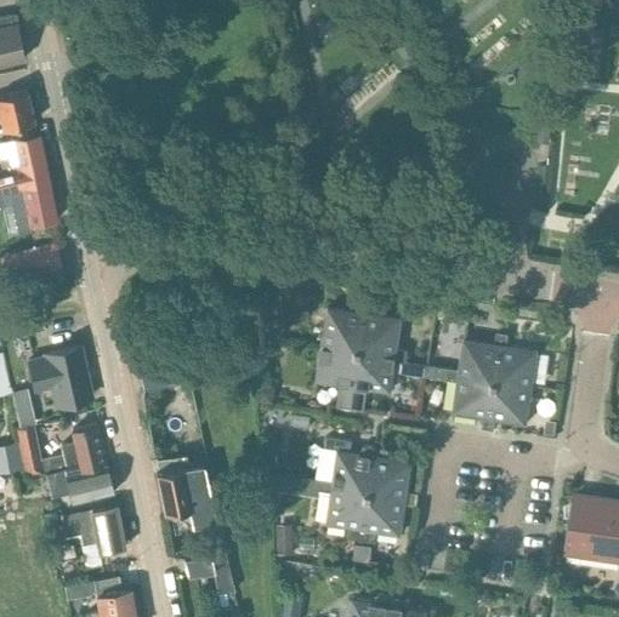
[(0,67),(27,63),(18,18),(0,21),(0,67)]
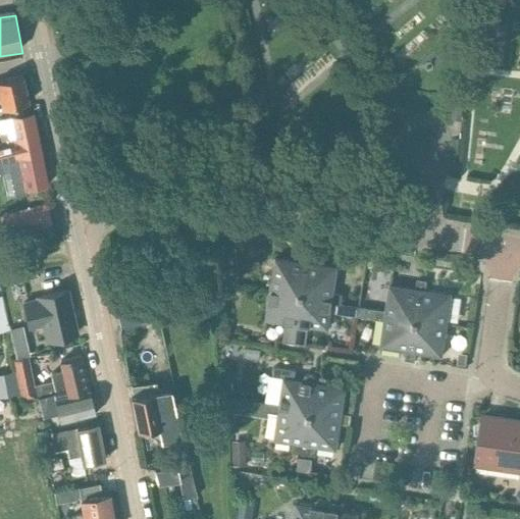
[(30,104),(23,78),(0,83),(0,99),(3,111),(30,104)]
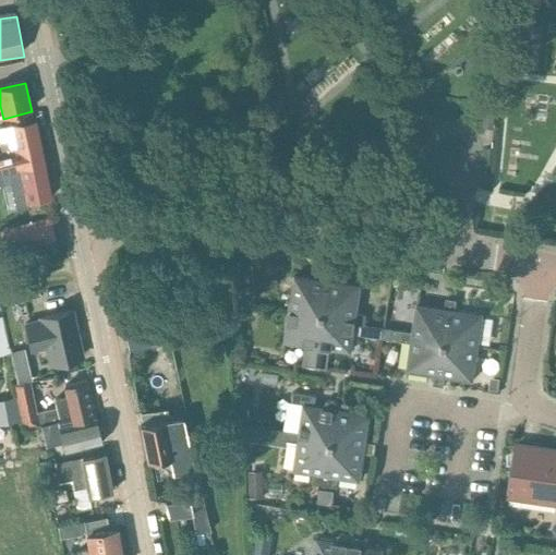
[(486,113),(484,131),(485,131),(494,132),(495,132),(495,131),(497,115),(496,115),(486,113)]
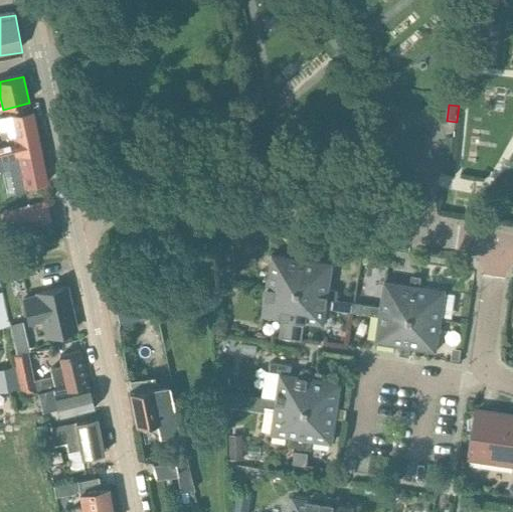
[(0,131),(3,145),(0,145),(0,162),(1,162),(16,159),(20,158),(18,152),(17,149),(40,144),(33,113),(11,118),(0,119),(0,131)]
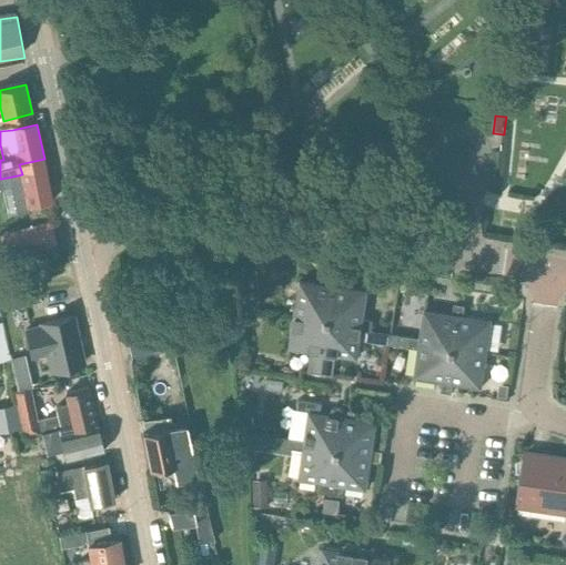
[(1,179),(0,179),(0,190),(3,190),(9,218),(31,212),(30,210),(54,204),(46,162),(44,159),(19,164),(20,168),(22,174),(18,175),(1,179)]
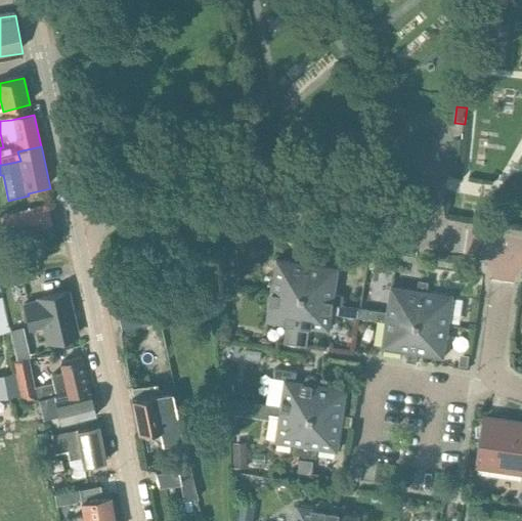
[(6,239),(37,230),(32,212),(1,219),(5,234),(6,239)]
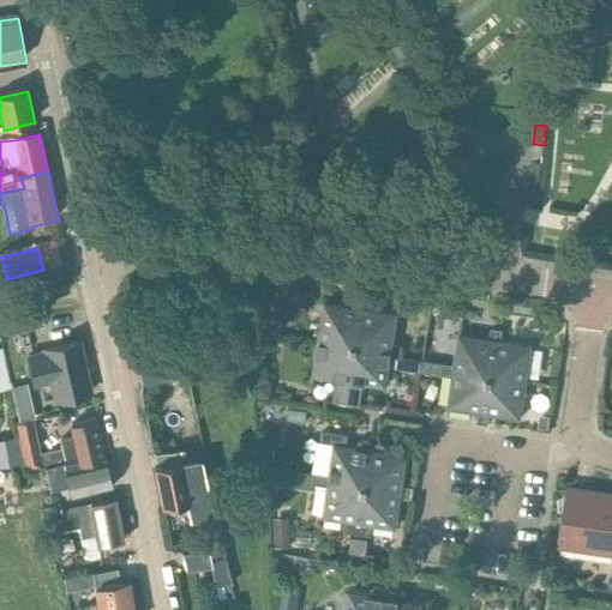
[(69,282),(67,281),(64,266),(63,266),(6,281),(10,296),(66,282),(69,282)]
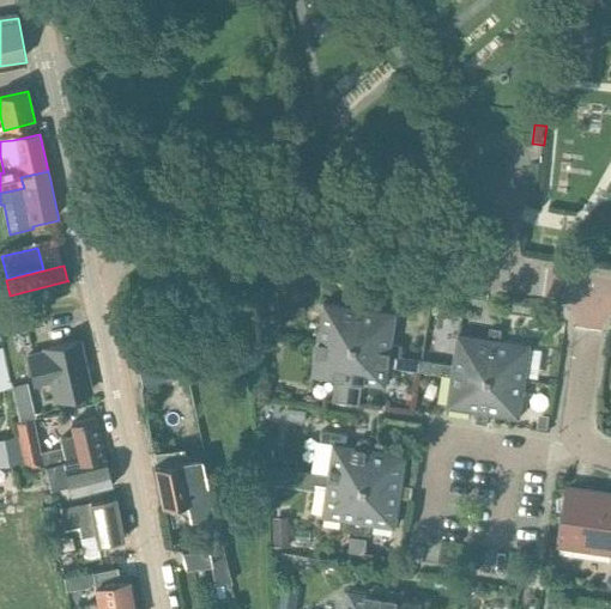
[(367,312),(369,300),(350,298),(348,309),(326,305),(320,341),(357,346),(362,311),(367,312)]
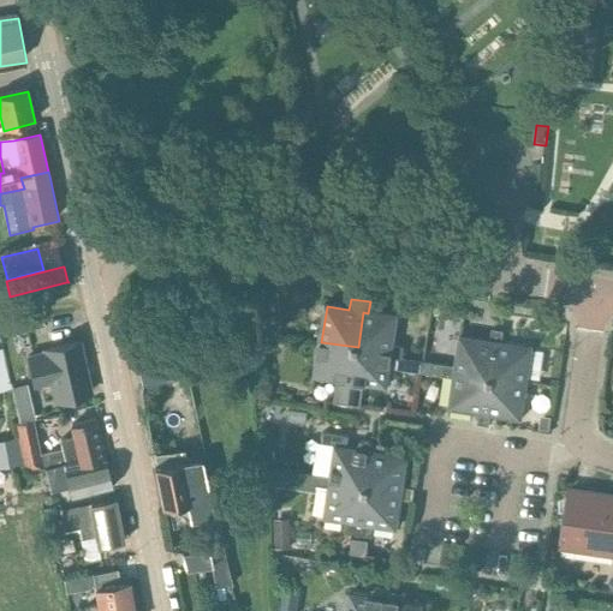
[(396,353),(393,359),(405,361),(406,349),(394,348),(399,317),(376,315),(378,303),(370,301),(368,313),(363,312),(358,347),(396,353)]
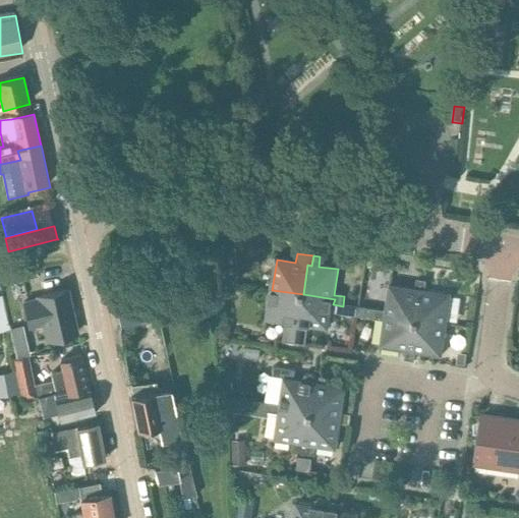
[(230,278),(222,282),(222,286),(224,287),(229,288),(233,285),(233,281),(230,278)]
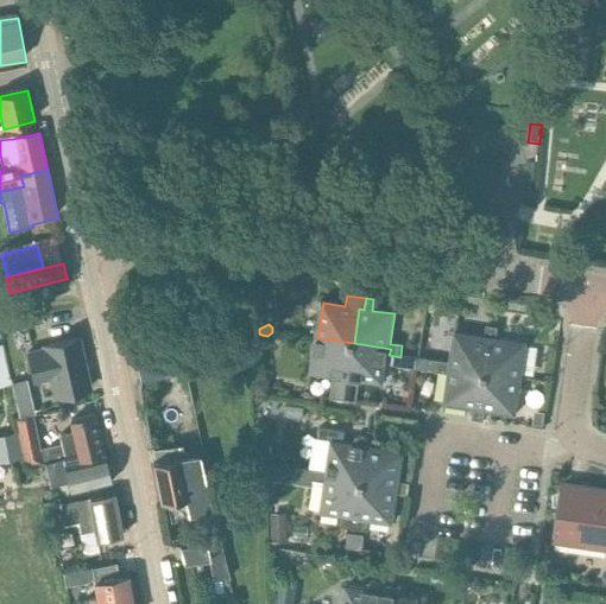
[(440,363),(439,375),(450,376),(446,407),(455,408),(475,411),(474,421),(486,424),(487,413),(517,417),(523,381),(523,376),(526,349),(528,345),(498,341),(500,330),(487,328),(486,339),(455,335),(452,364),(440,363)]
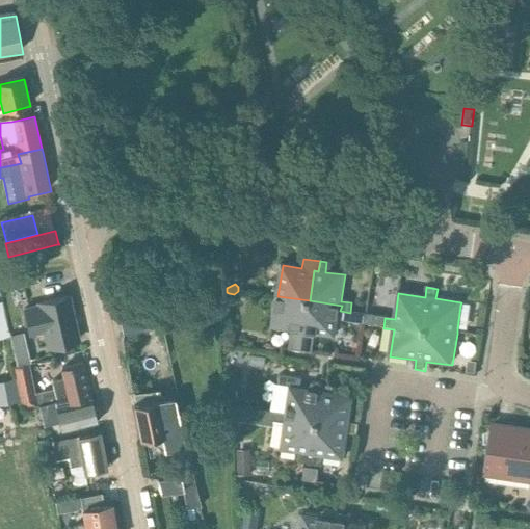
[(305,333),(310,300),(277,296),(273,327),(293,331),(290,351),(307,353),(308,342),(298,341),(299,332),(305,333)]
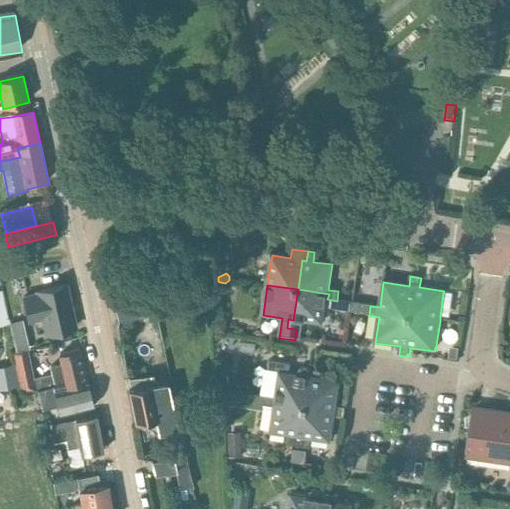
[(67,288),(24,298),(29,322),(43,319),(47,334),(47,335),(77,328),(76,327),(67,288)]
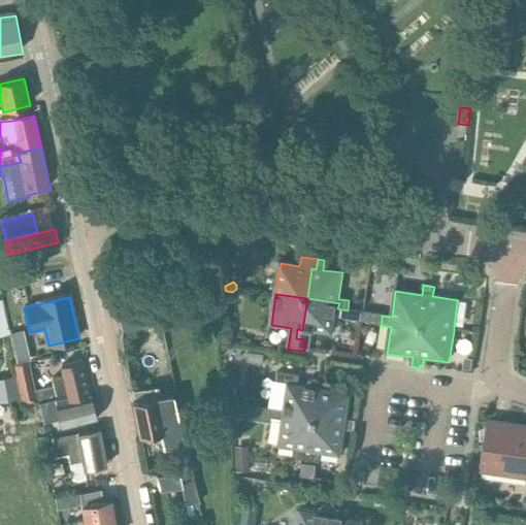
[(337,308),(339,303),(307,298),(302,330),(297,329),(296,338),(305,339),(304,351),(310,352),(314,331),(333,334),(337,308)]
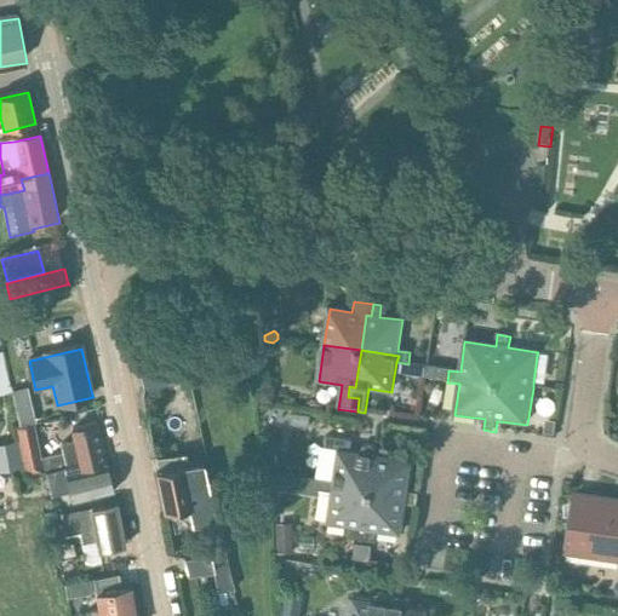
[(3,352),(0,352),(0,396),(12,393),(3,352)]
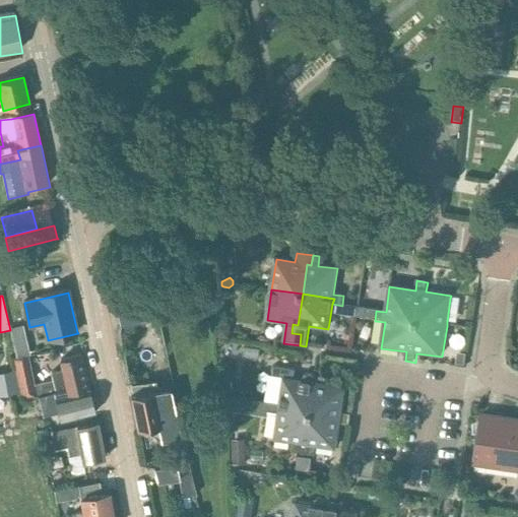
[(364,299),(362,308),(364,309),(373,310),(375,299),(374,299),(364,297),(364,299)]
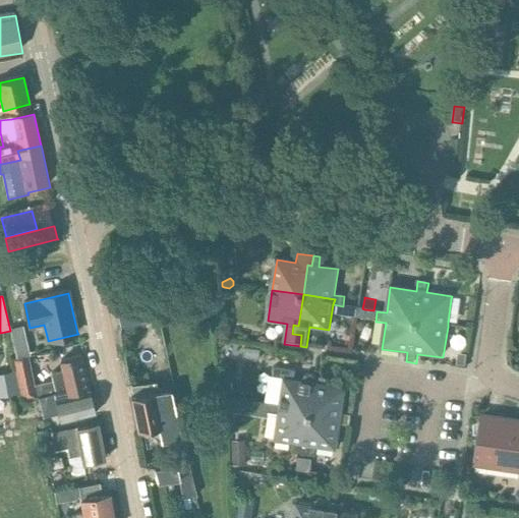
[(138,307),(117,311),(121,330),(141,325),(138,307)]
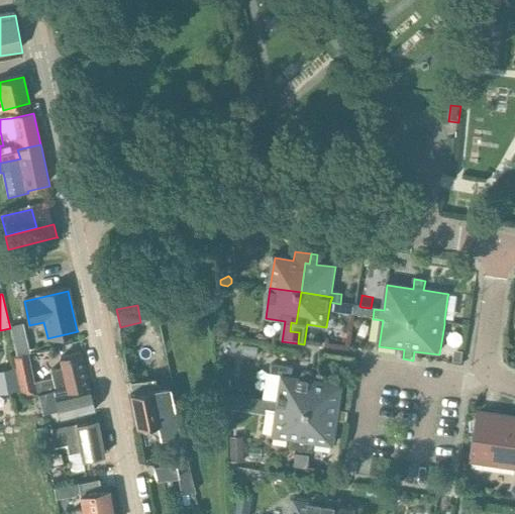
[(349,305),(347,315),(355,316),(356,306),(349,305)]
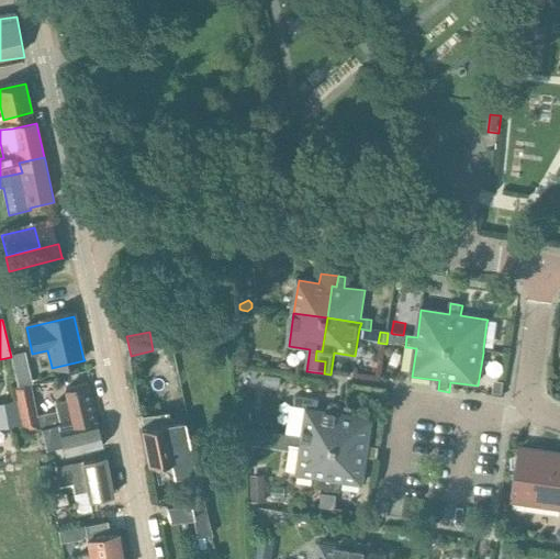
[(393,334),(389,333),(388,333),(387,344),(388,344),(405,347),(406,336),(403,335),(393,334)]
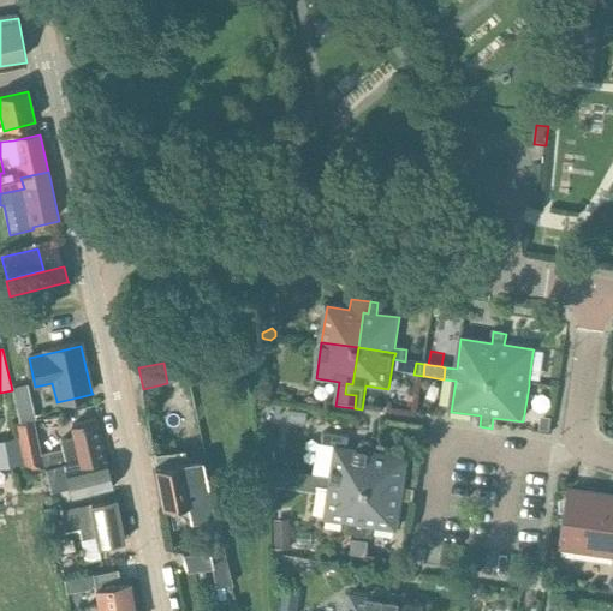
[(28,384),(13,388),(21,421),(35,418),(28,384)]
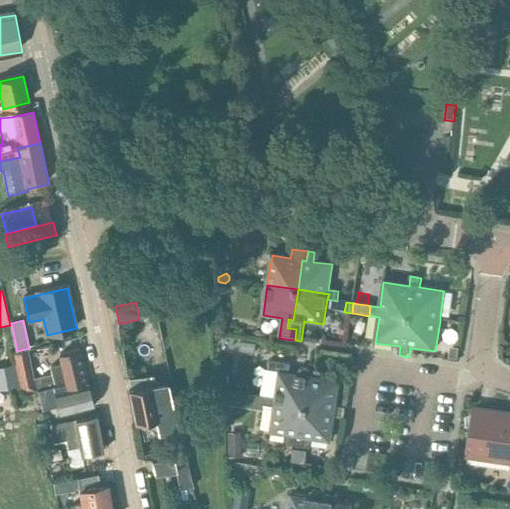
[(214,320),(213,334),(227,336),(229,322),(214,320)]
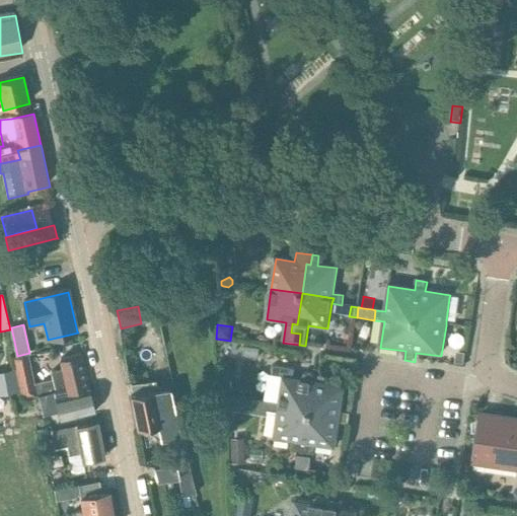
[(62,371),(53,373),(55,382),(56,390),(66,387),(67,391),(68,394),(70,394),(90,390),(81,350),(59,355),(62,371)]
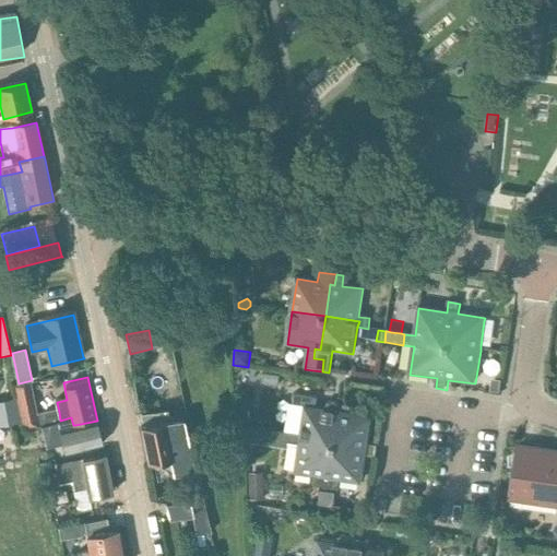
[(492,386),(490,393),(500,394),(501,382),(497,381),(492,386)]
